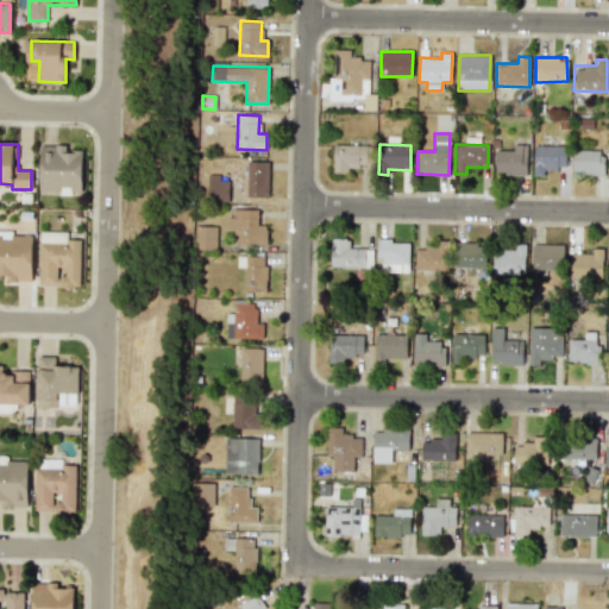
[(67,145),(39,145),(39,193),(82,193),(82,151),(67,151),(67,145)]
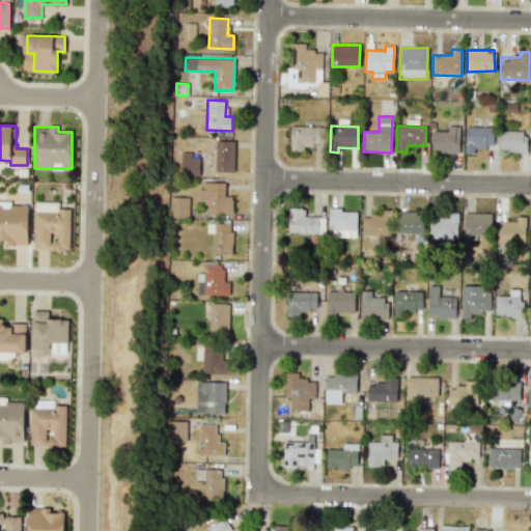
[(289,151),(304,151),(304,146),(319,146),(320,128),(290,127),(289,151)]
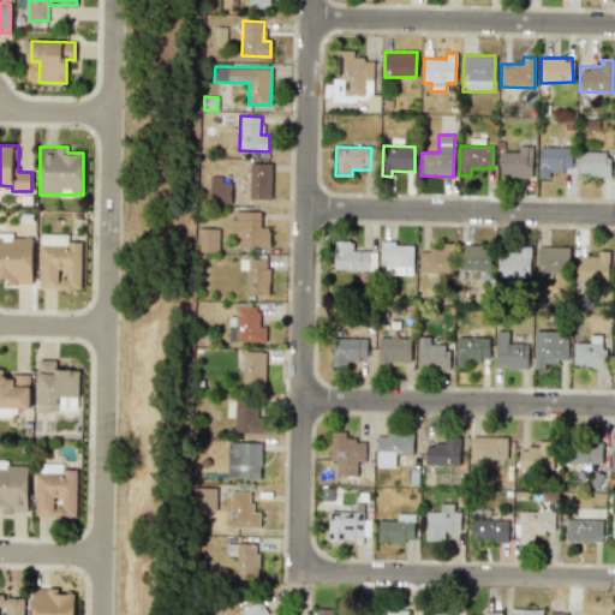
[(531,147),(518,147),(518,153),(500,153),(499,175),(531,177),(531,147)]
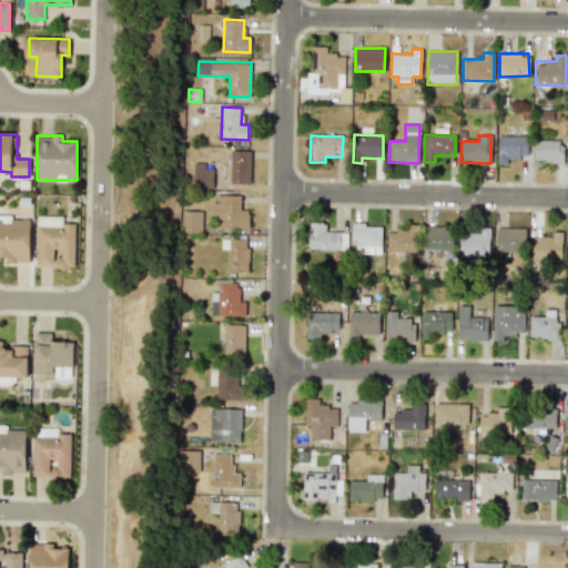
[(527,159),(527,137),(497,135),(497,164),(507,164),(507,158),(527,159)]
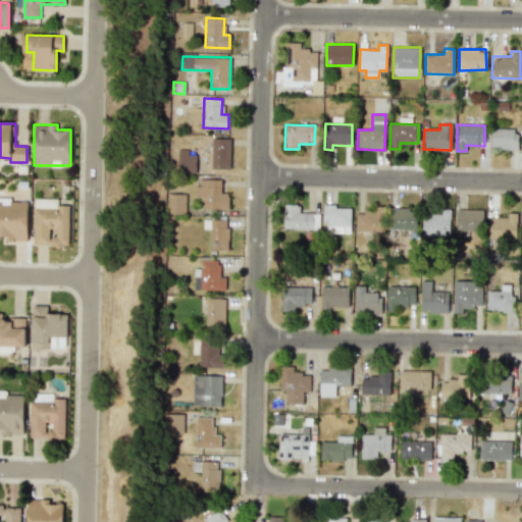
[(517,128),(490,128),(490,149),(517,150),(517,128)]
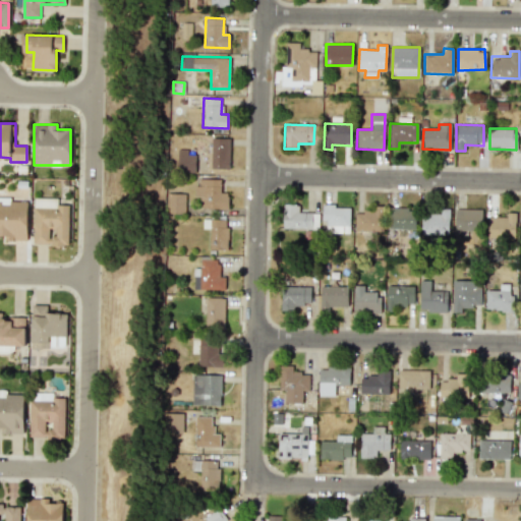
[(230,138),(212,137),(211,169),(229,169),(230,138)]
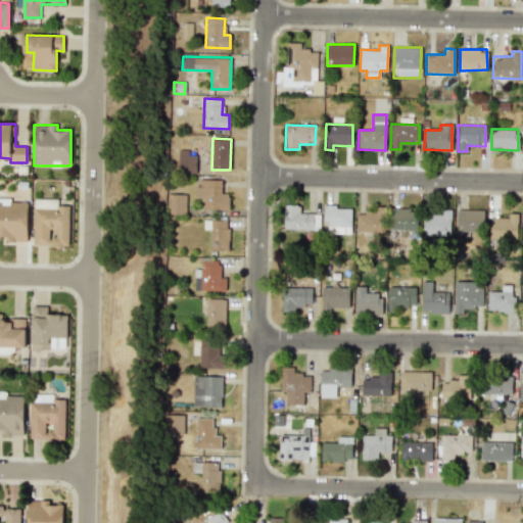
[(188,149),(178,150),(179,174),(196,173),(195,155),(188,155),(188,149)]
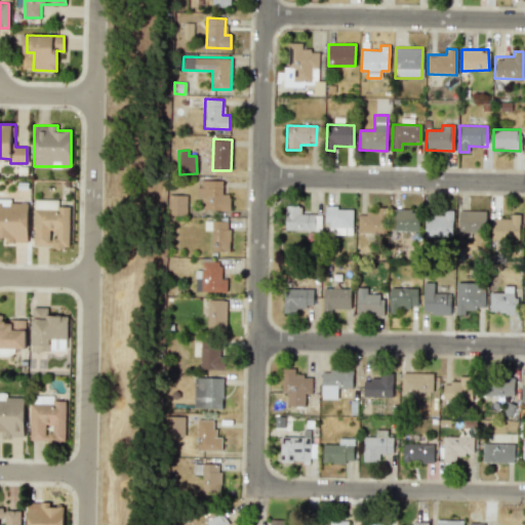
[(230,210),(230,194),(223,195),(221,179),(197,180),(198,198),(202,198),(202,210),(230,210)]
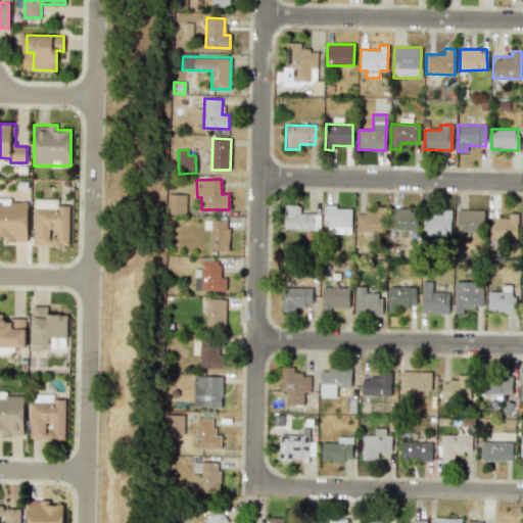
[(185,215),(185,194),(168,194),(168,215),(185,215)]
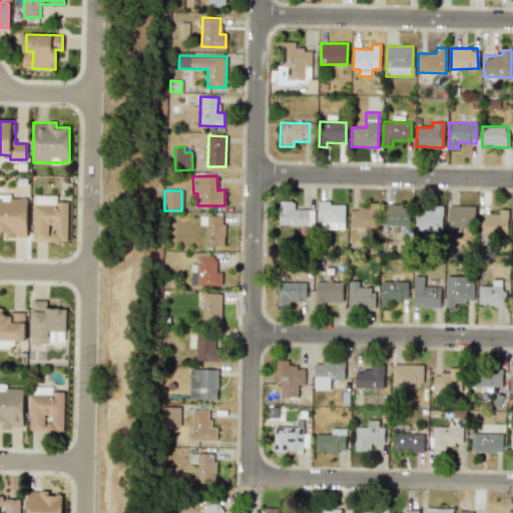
[(0,231),(4,232),(4,236),(27,236),(27,196),(0,195),(0,231)]
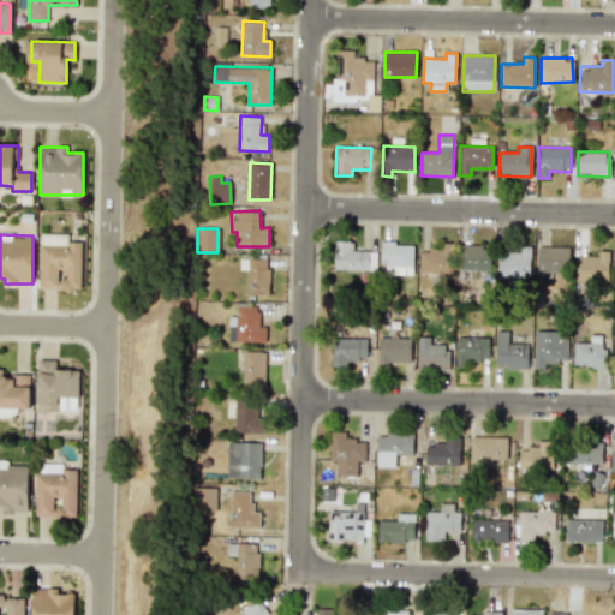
[(40,288),(81,290),(82,242),(66,242),(66,234),(41,234),(40,288)]
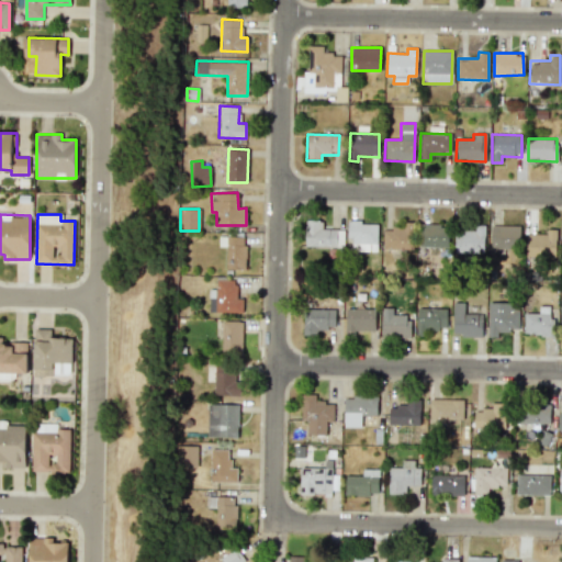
[(305,247),(344,246),(344,229),(323,229),(323,220),(305,220),(305,247)]
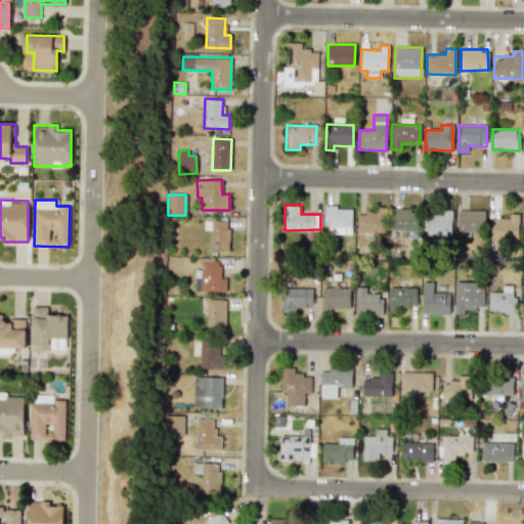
[(352,208),(324,207),(323,222),(329,222),(328,234),(351,234),(352,208)]
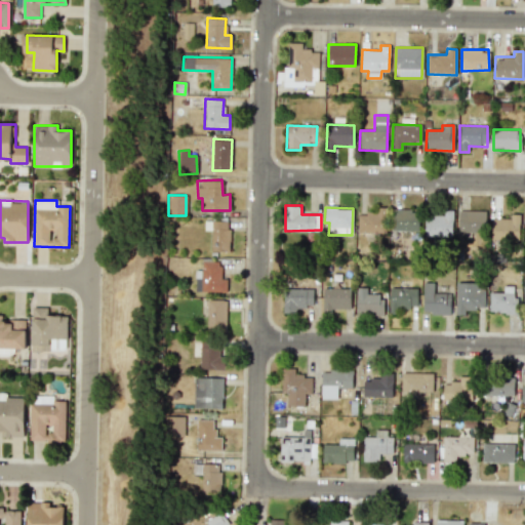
[(358,213),(357,233),(385,233),(385,207),(376,207),(376,214),(358,213)]
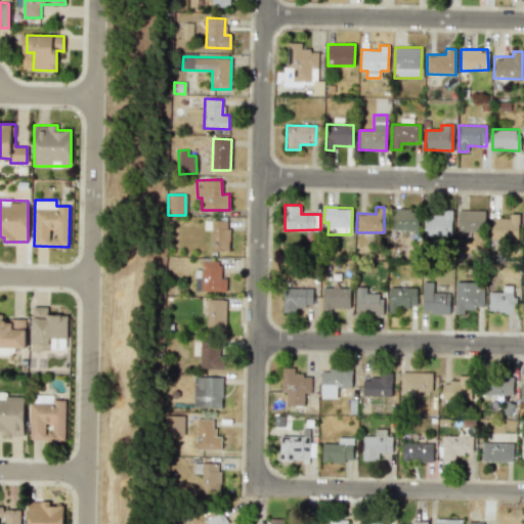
[(419,210),(394,209),(393,230),(418,230),(419,210)]
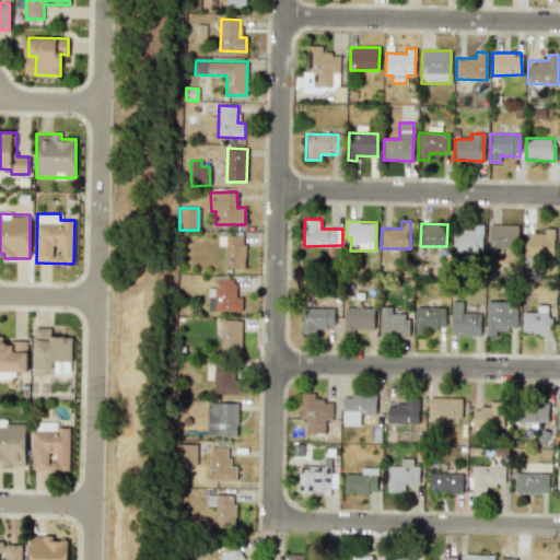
[(483,224),(474,224),(473,230),(454,229),(453,252),(481,253),(483,224)]
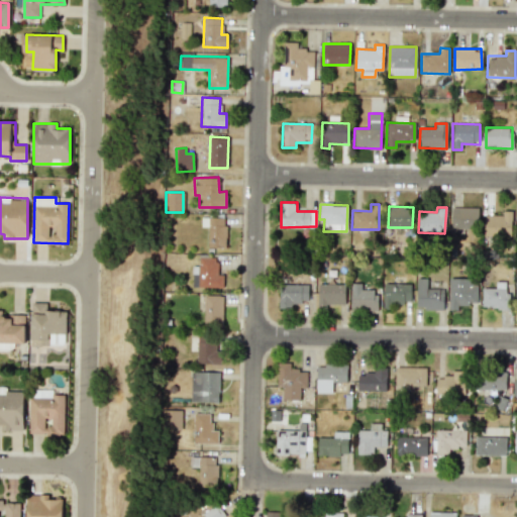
[(478,208),(451,207),(451,231),(478,231),(478,208)]
